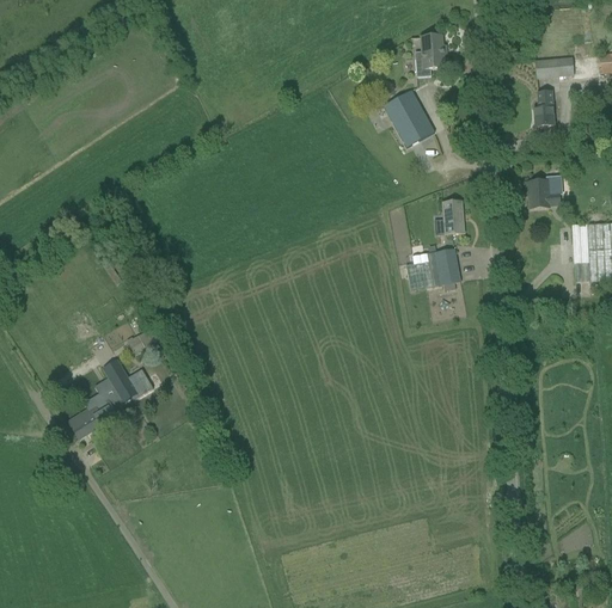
[(430,68),(444,68),(441,36),(421,37),(422,51),(415,51),(416,77),(432,75),(430,68)]
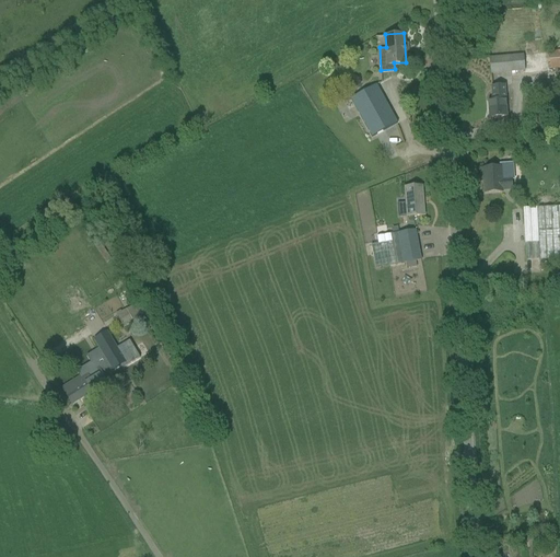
[(559,66),(559,48),(549,49),(550,68),(559,66)]
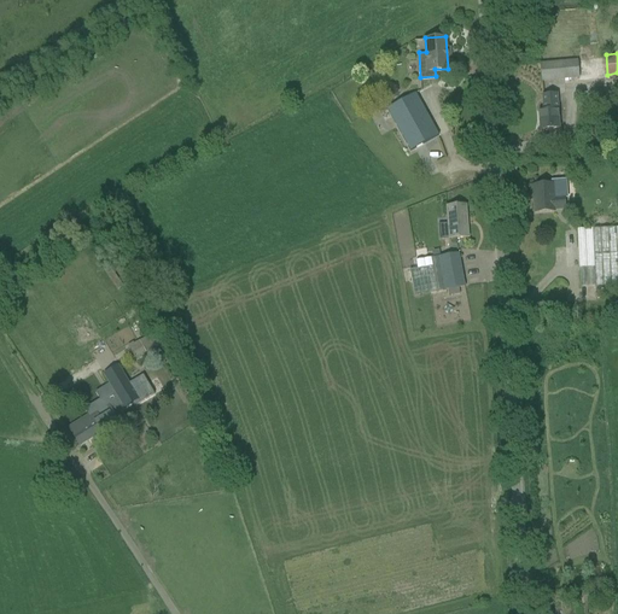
[(578,58),(553,60),(541,62),(542,79),(579,76),(578,58)]
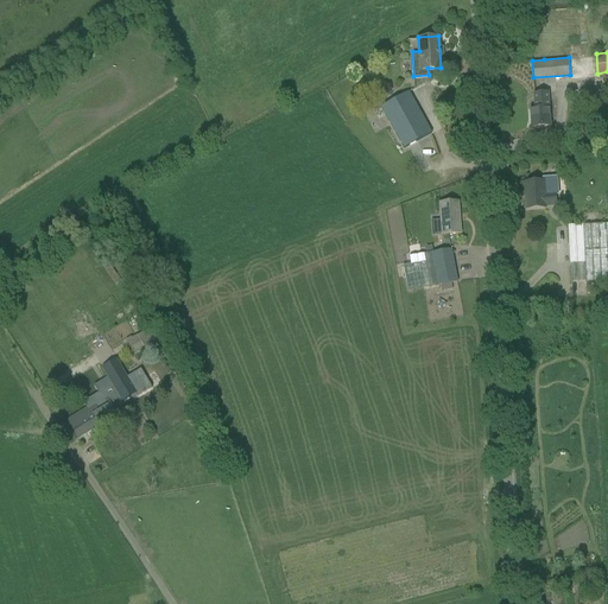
[(404,146),(431,131),(409,90),(381,105),(404,146)]
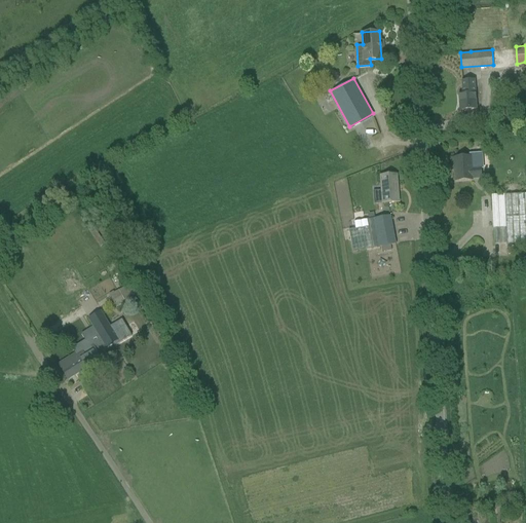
[(477,107),(475,79),(462,80),(463,92),(459,92),(460,108),(477,107)]
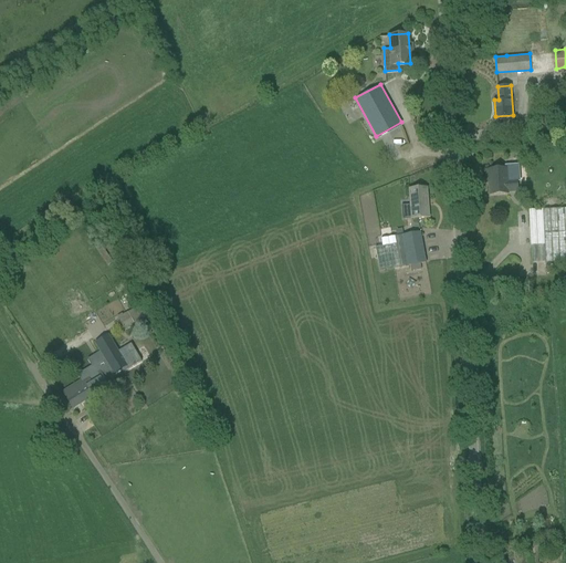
[(489,175),(490,194),(509,191),(507,190),(517,189),(517,179),(507,179),(506,167),(486,168),(488,175),(489,175)]
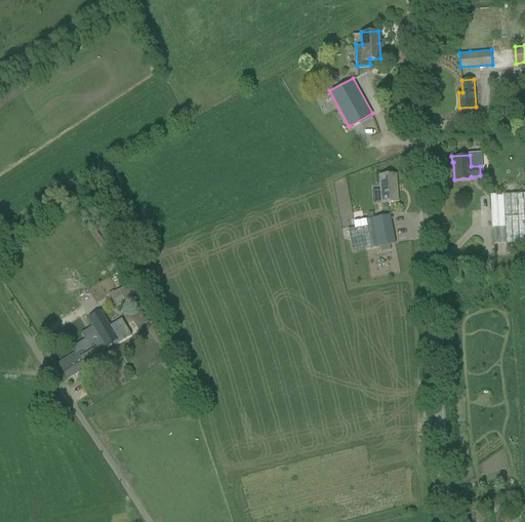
[(396,172),(378,173),(380,201),(398,200),(396,172)]
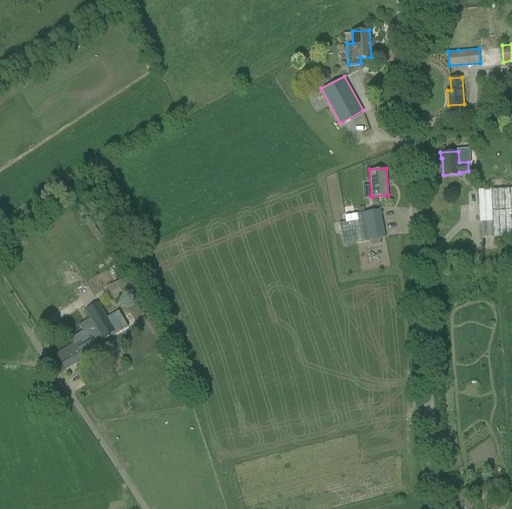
[(511,235),(511,186),(478,189),(479,219),(480,237),(511,235)]
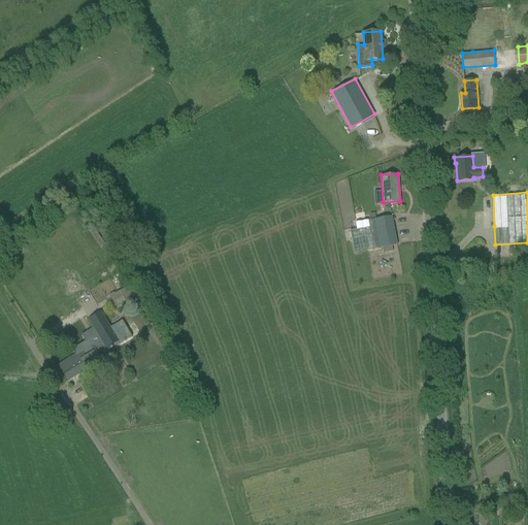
[(397,242),(392,215),(369,219),(370,227),(358,230),(361,249),(374,245),(374,247),(397,242)]
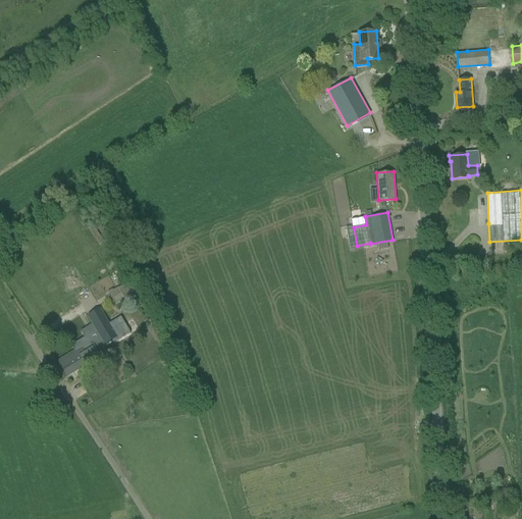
[(114,302),(134,292),(127,281),(118,287),(117,286),(113,288),(112,287),(107,290),(114,302)]
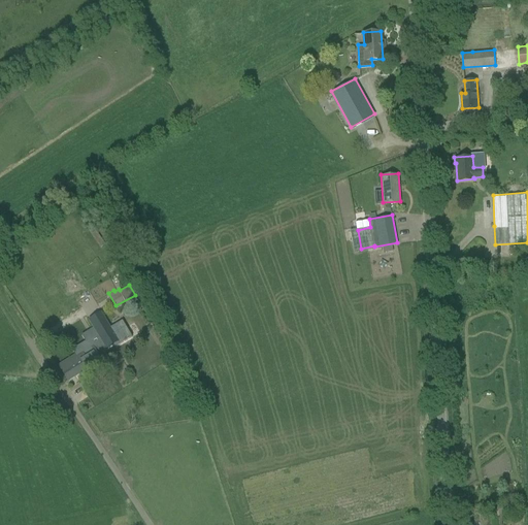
[(93,326),(106,348),(113,342),(116,346),(133,334),(123,319),(111,325),(106,318),(93,326)]
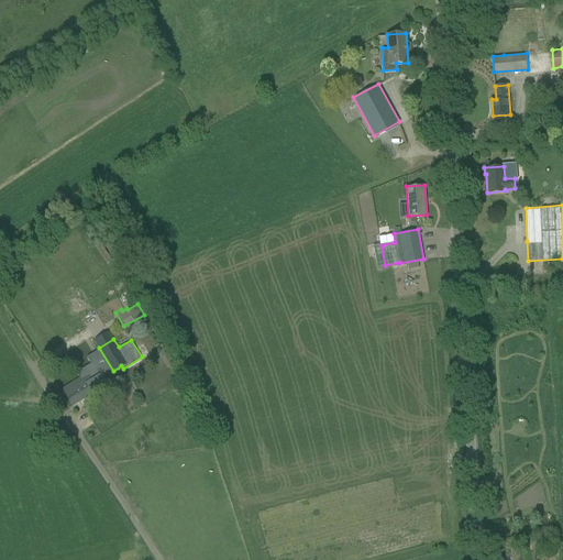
[(108,382),(102,372),(98,366),(63,388),(73,404),(108,382)]
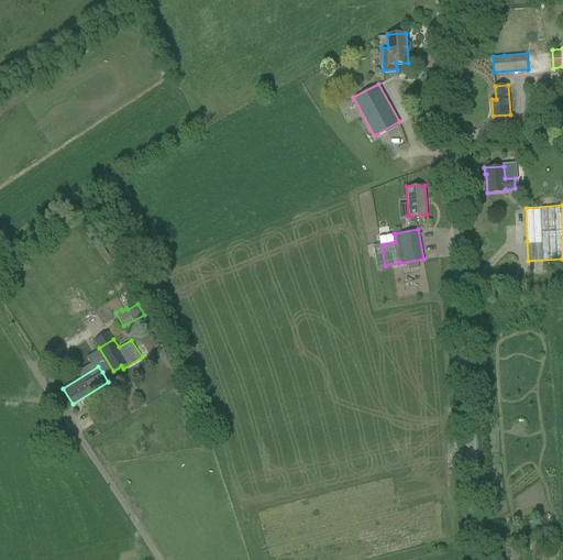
All buildings are outlined.
